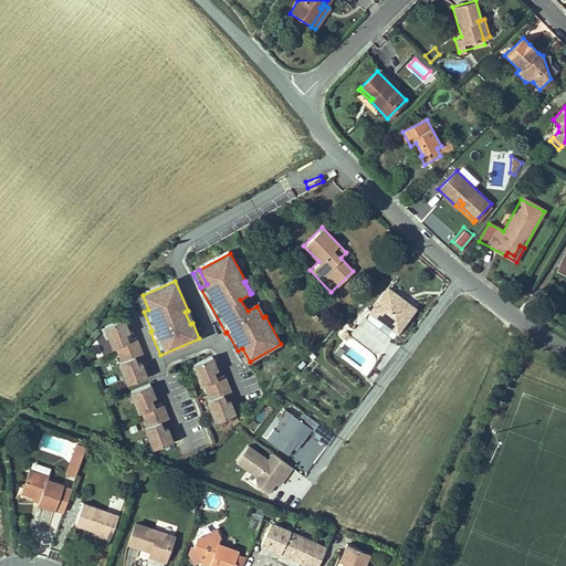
[(398,334),(418,307),(388,285),(368,312),(398,334)]
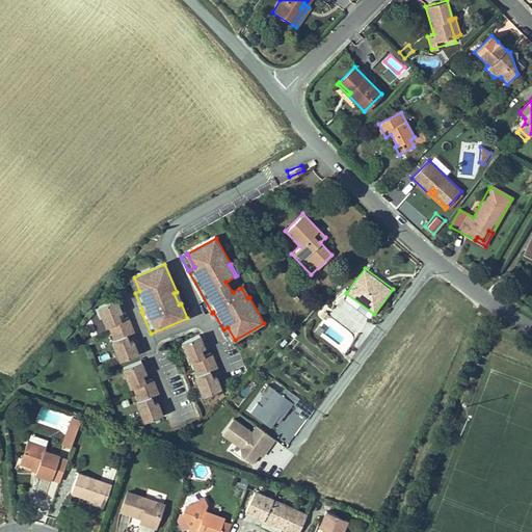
[(139,291),(134,277),(129,280),(135,293),(139,291)]
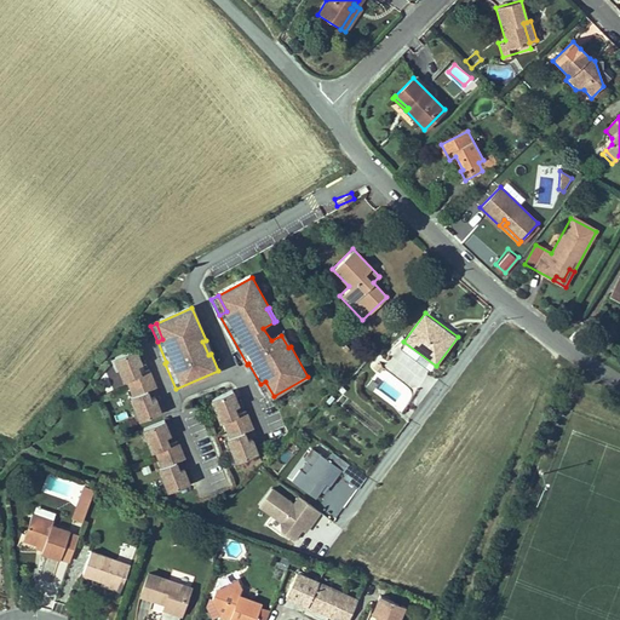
[(291,346),(283,333),(281,336),(288,348),(291,346)]
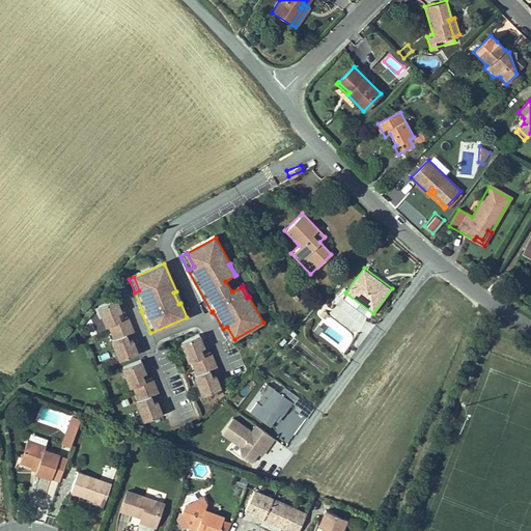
[(357,333),(369,313),(339,295),(327,314),(357,333)]
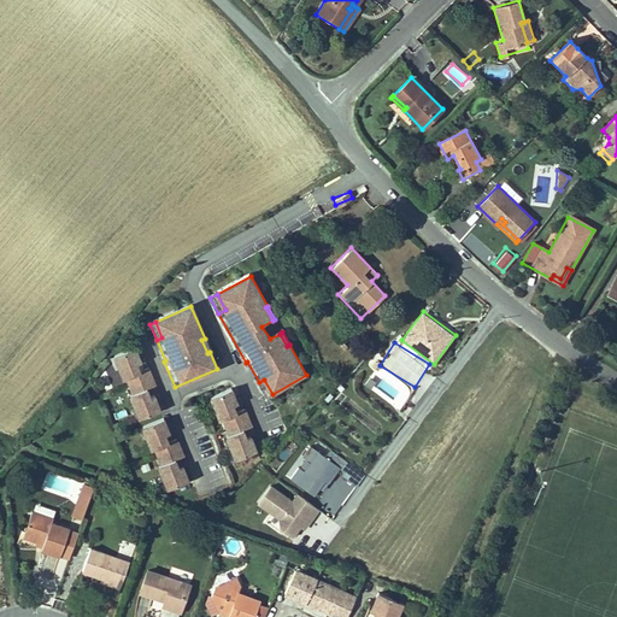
[(156,387),(148,370),(140,372),(136,365),(140,364),(134,348),(113,357),(123,381),(125,380),(133,395),(130,397),(140,419),(160,411),(154,397),(150,398),(147,391),(156,387)]
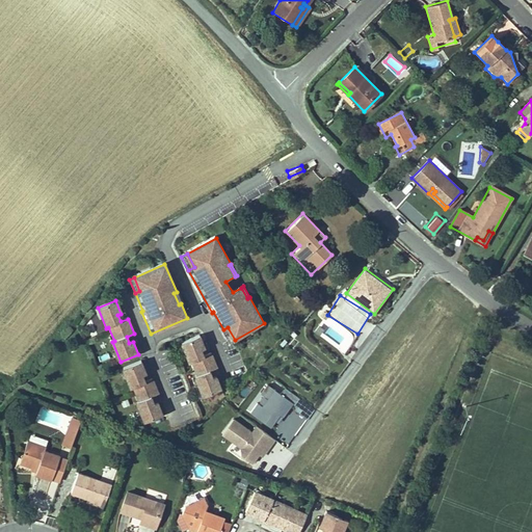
[(95,329),(101,327),(98,317),(91,319),(95,329)]
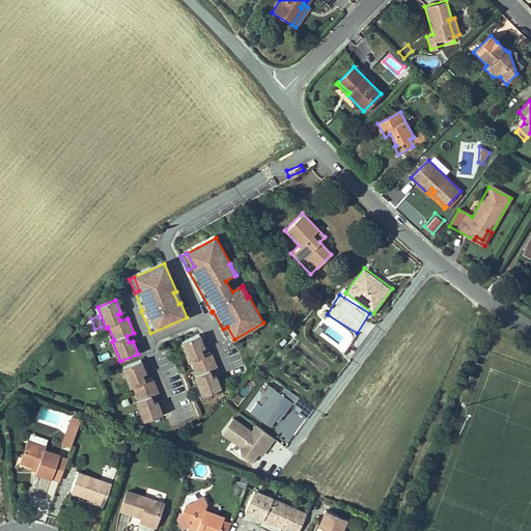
[(234,339),(227,327),(223,329),(229,341),(234,339)]
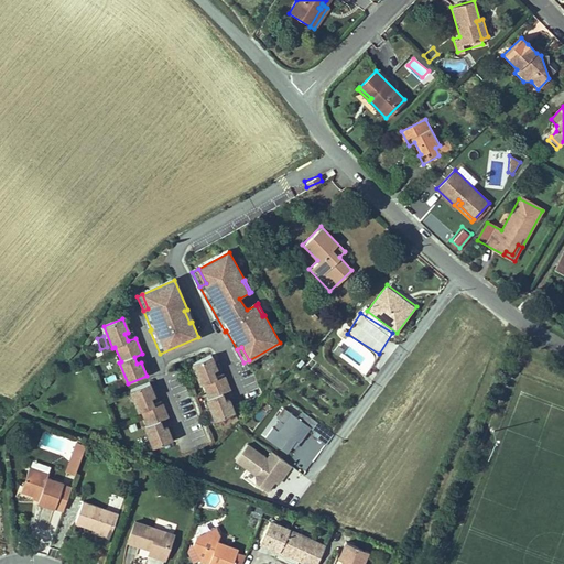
[(229,390),(223,375),(214,378),(212,370),(215,369),(209,356),(191,364),(199,384),(203,383),(208,399),(206,400),(215,421),(234,413),(228,400),(224,401),(220,393),(229,390)]
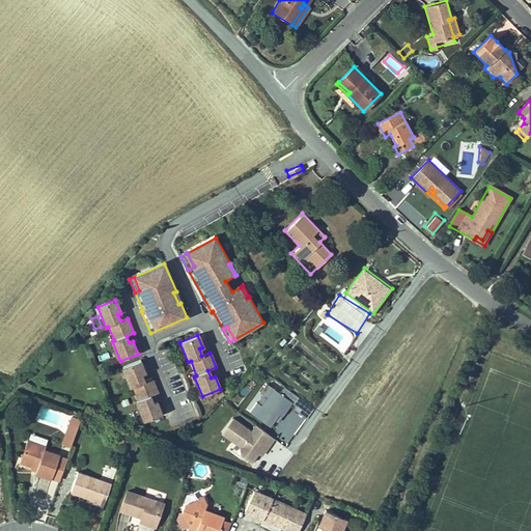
[(158,393),(151,378),(143,381),(141,373),(144,372),(139,360),(121,367),(130,387),(133,386),(138,400),(136,401),(143,421),(162,414),(157,401),(152,402),(149,396),(158,393)]
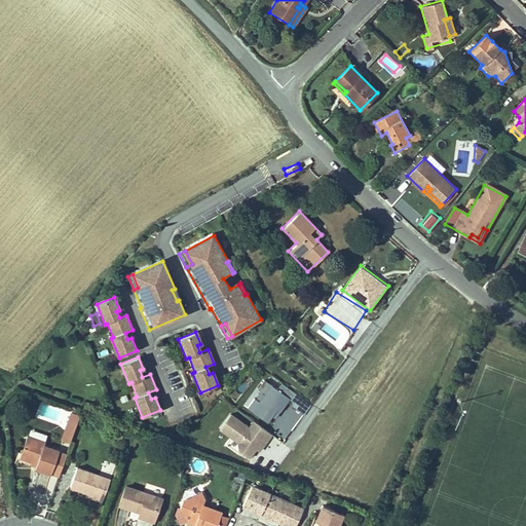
[(276,392),(264,383),(258,391),(264,396),(258,404),(254,401),(248,410),(268,424),(276,413),(279,415),(287,405),(303,416),(310,406),(282,385),(276,392)]
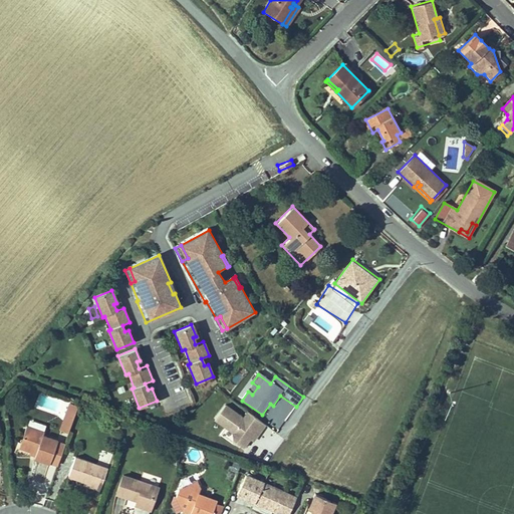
[(68,435),(77,408),(68,405),(58,432),(68,435)]
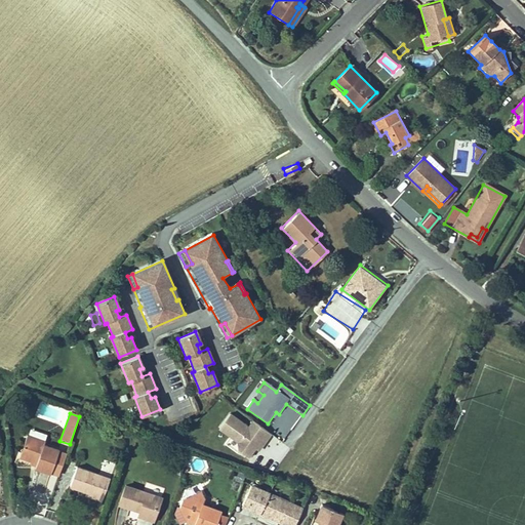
[(252,423),(248,430),(230,416),(219,431),(238,444),(239,453),(248,460),(255,451),(261,441),(266,443),(271,437),(252,423)]
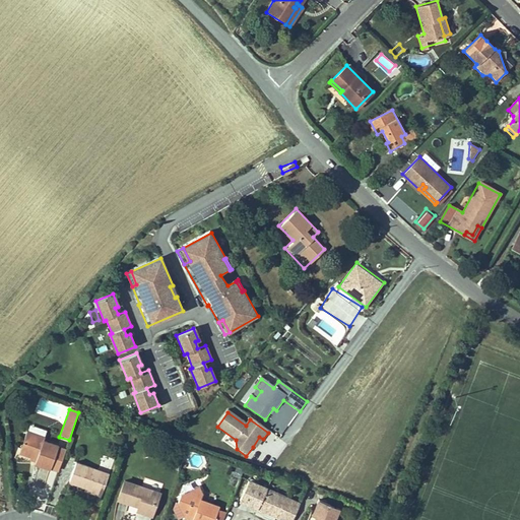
[(26,434),(18,454),(30,459),(36,461),(35,464),(34,465),(51,471),(59,449),(44,443),(45,440),(26,434)]
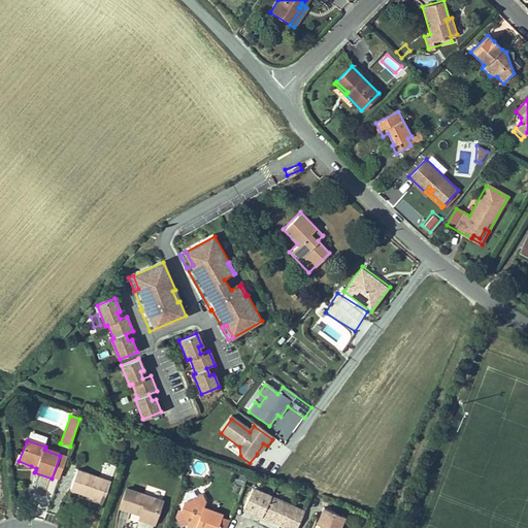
[(267,446),(263,443),(257,454),(260,456),(267,446)]
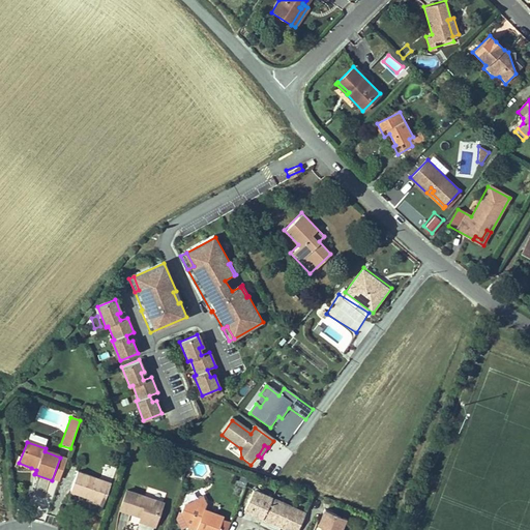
[(105,464),(102,474),(113,476),(115,467),(105,464)]
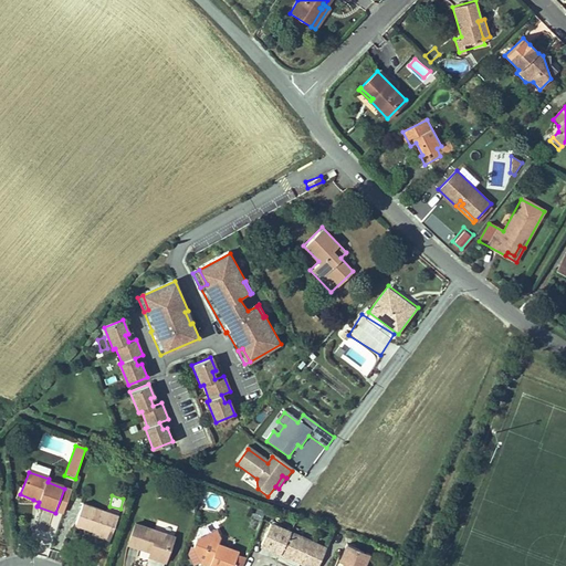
[(111,541),(118,520),(83,506),(75,527),(93,534),(111,541)]
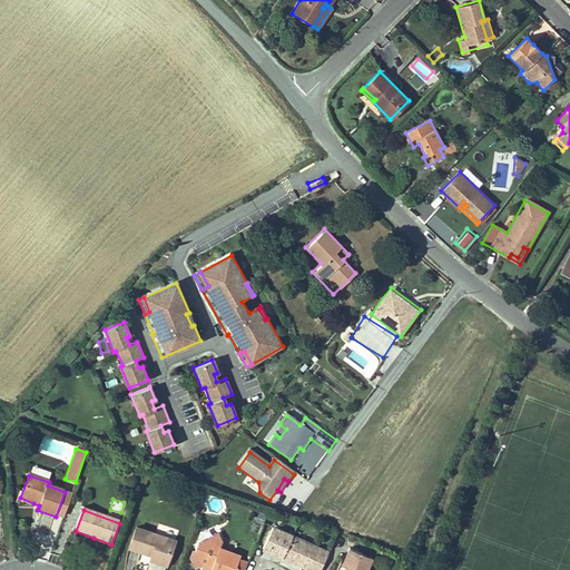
[(167,569),(176,543),(136,529),(129,550),(147,557),(149,552),(154,553),(150,563),(167,569)]
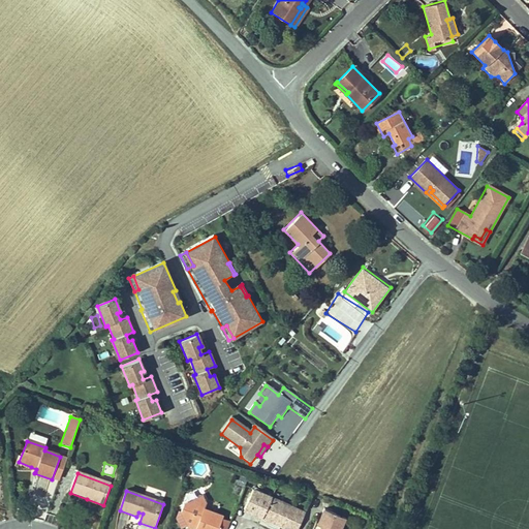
[(280,528),(299,528),(306,514),(253,491),(244,510),(262,519),(260,524),(269,528),(271,525),(280,528)]
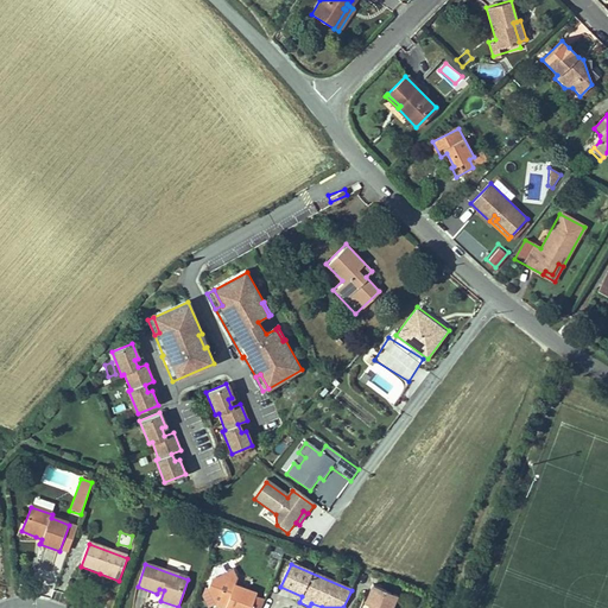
[(234,569),(216,576),(219,581),(233,575),(234,580),(238,578),(234,569)]
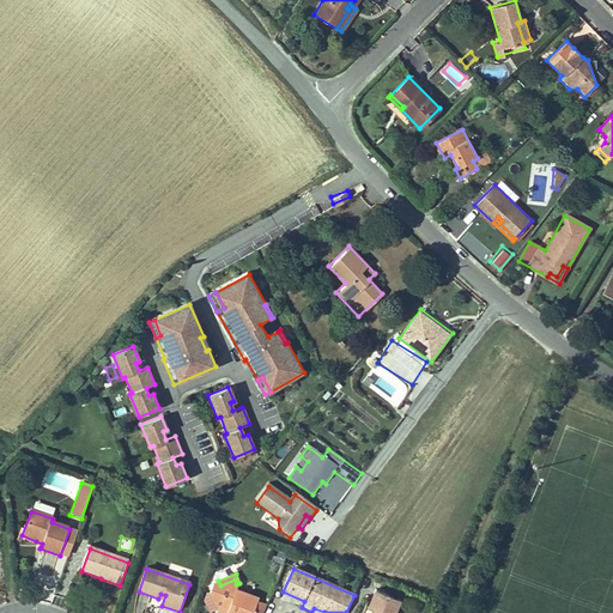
[(119,590),(120,586),(101,578),(98,582),(119,590)]
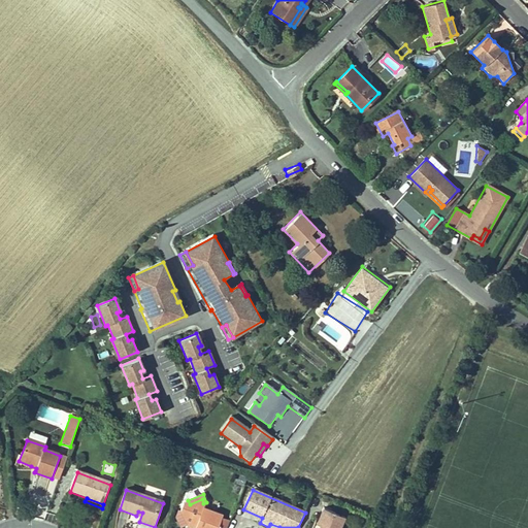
[(202,499),(190,504),(188,500),(184,502),(179,512),(187,526),(191,524),(197,526),(196,527),(219,527),(223,519),(224,518),(203,509),(205,506),(203,503),(202,499)]
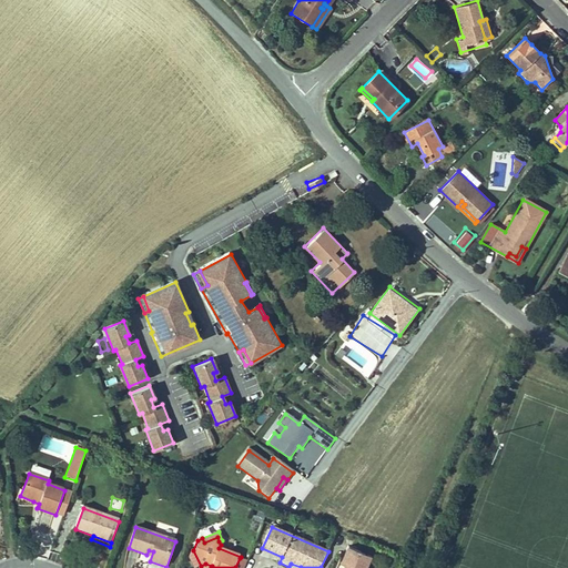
[(367,567),(373,559),(350,549),(342,566),(345,567),(344,567),(367,567)]
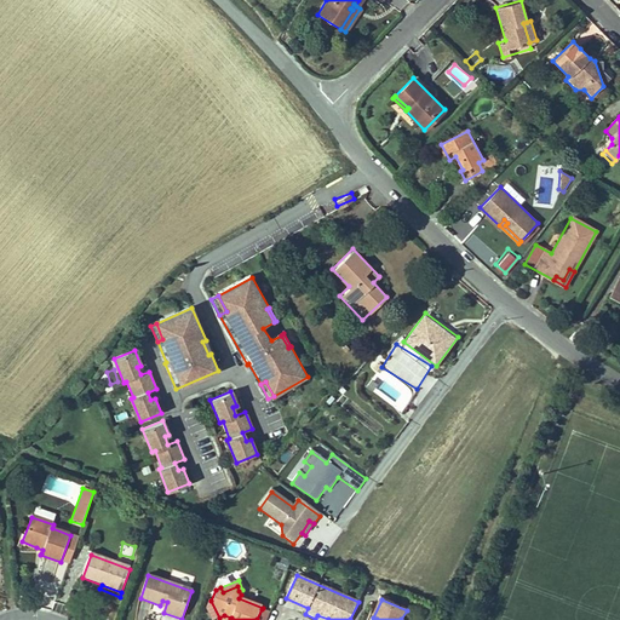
[(267,619),(270,613),(262,609),(257,619),(267,619)]
